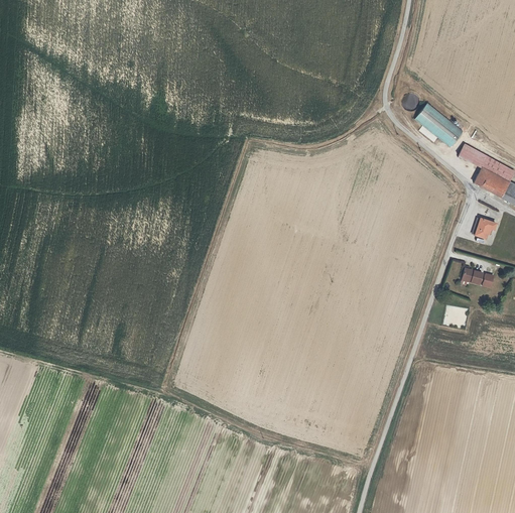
[(461,131),(426,102),(413,118),(447,146),(461,131)]
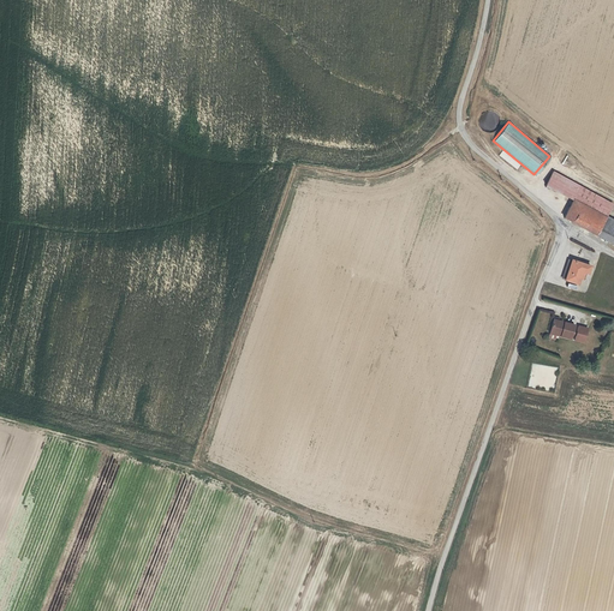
[(547,184),(576,197),(578,193),(582,185),(553,171),(547,184)]
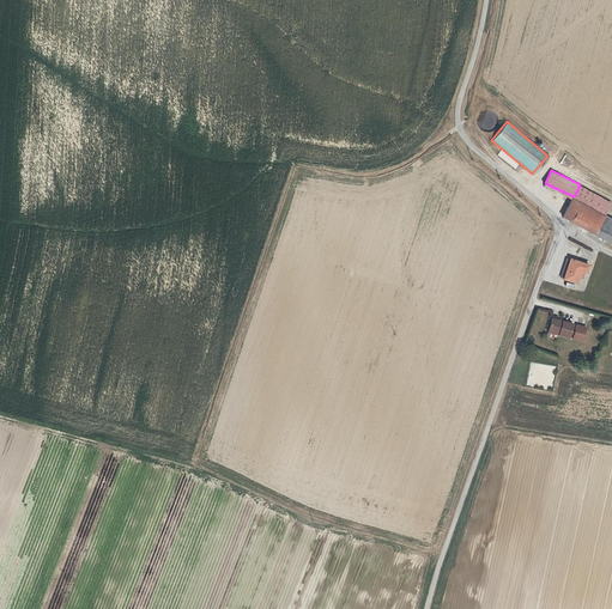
[(611,200),(581,184),(580,184),(576,193),(581,195),(579,200),(607,214),(611,205),(611,200)]
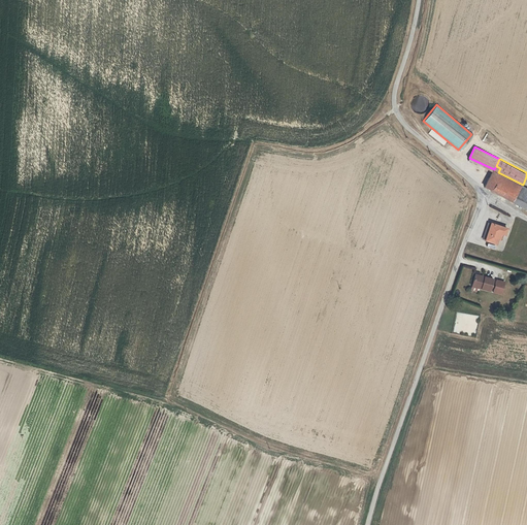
[(486,185),(514,200),(523,185),(498,172),(500,168),(496,166),(494,169),(486,185)]
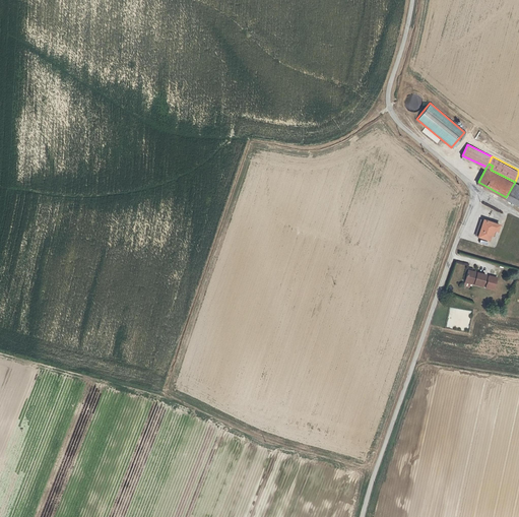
[(518,203),(518,183),(515,182),(506,197),(518,203)]
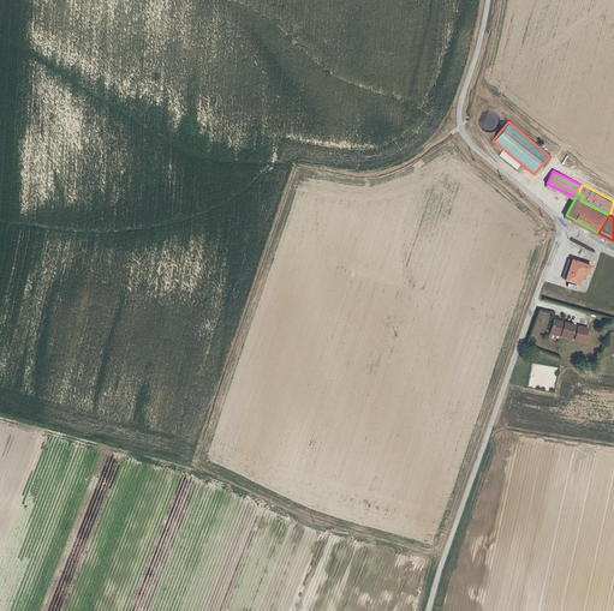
[(583,259),(568,256),(564,276),(577,280),(580,267),(583,259)]
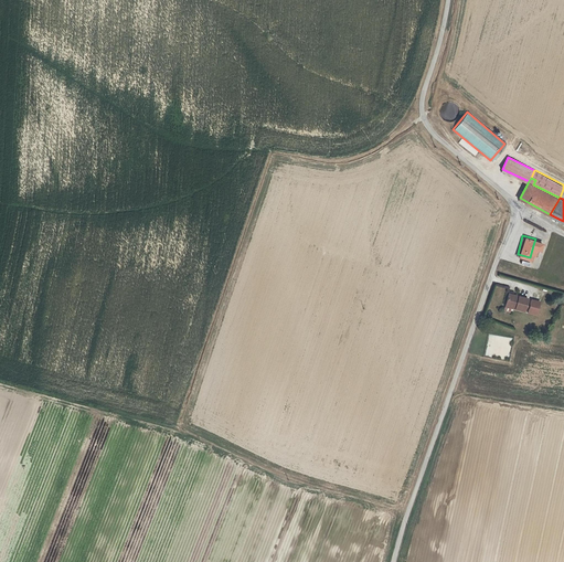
[(524,297),(504,293),(502,303),(508,304),(507,307),(521,310),(523,303),(524,297)]
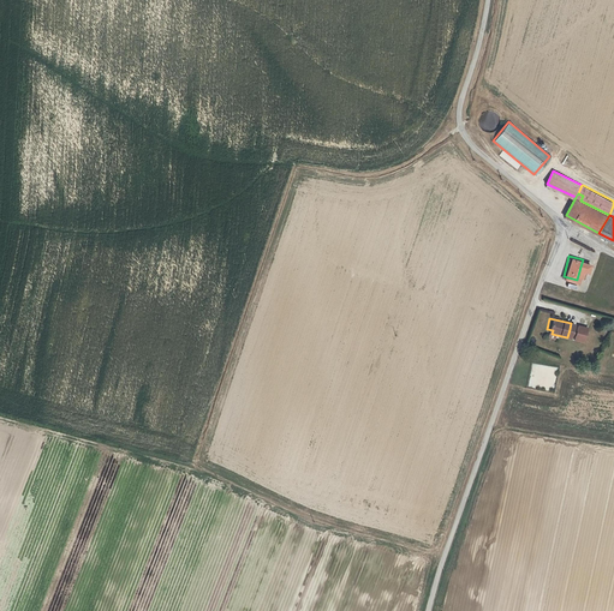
[(573,329),(570,329),(568,333),(572,334),(571,337),(582,341),(585,327),(574,324),(573,329)]
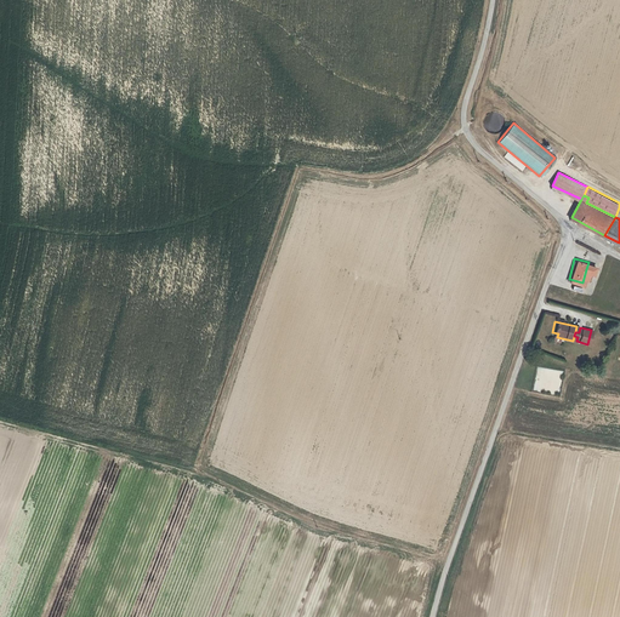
All buildings are outlined.
